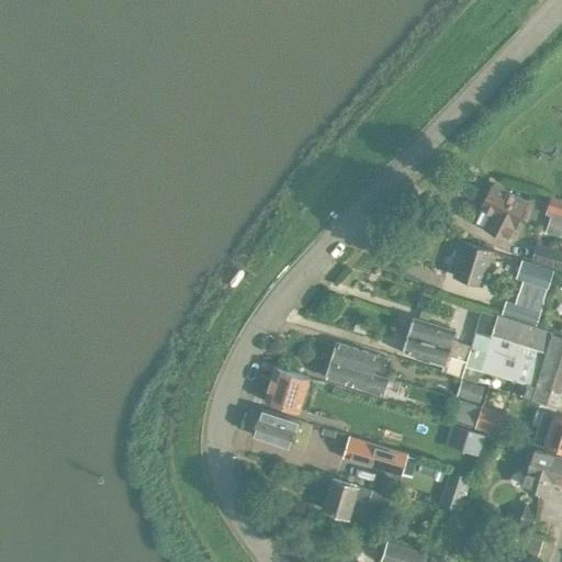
[(475,221),(490,228),(508,238),(515,226),(515,225),(527,201),(494,183),(475,221)]
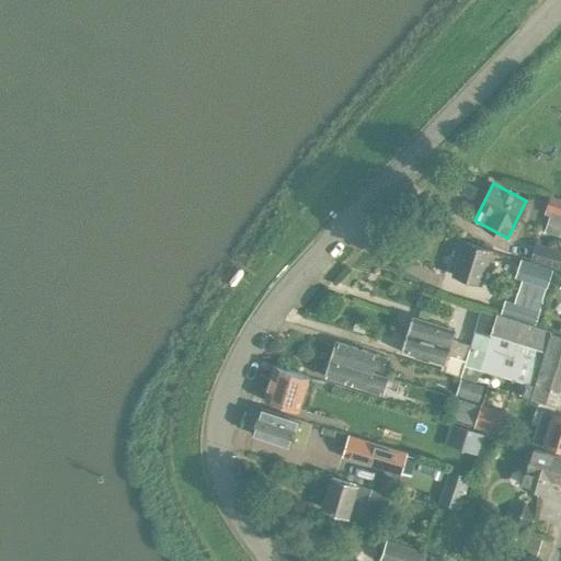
[(560,198),(550,196),(546,209),(552,212),(550,217),(560,219),(560,198)]
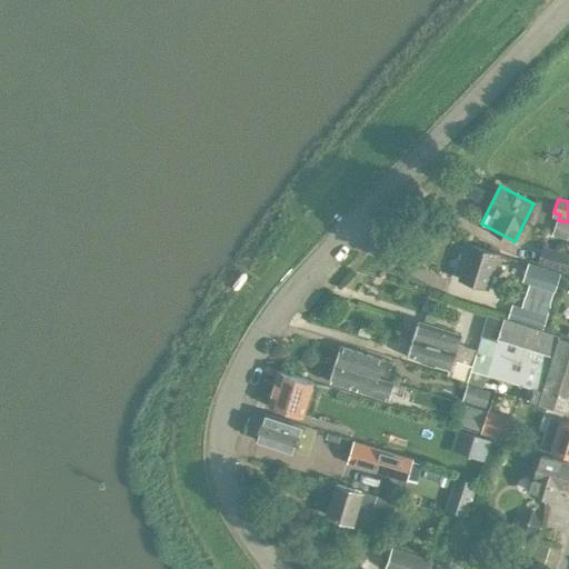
[(497,262),(499,253),(470,243),(459,278),(489,287),(493,270),(500,272),(502,265),(497,262)]
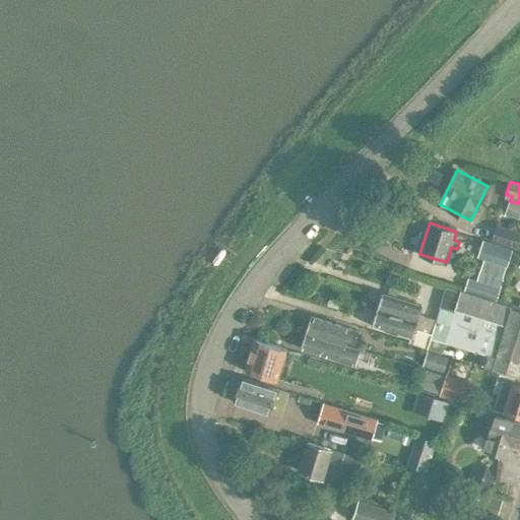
[(493,239),(498,241),(519,247),(519,232),(497,225),(493,239)]
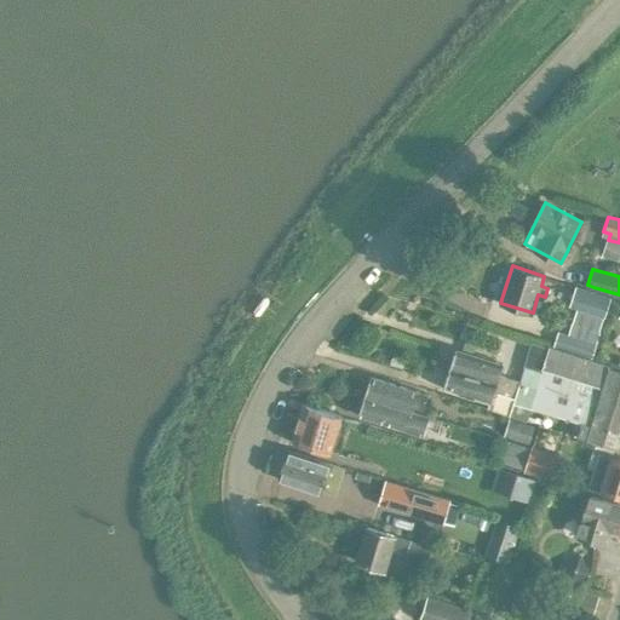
[(569,306),(604,317),(612,297),(575,286),(569,306)]
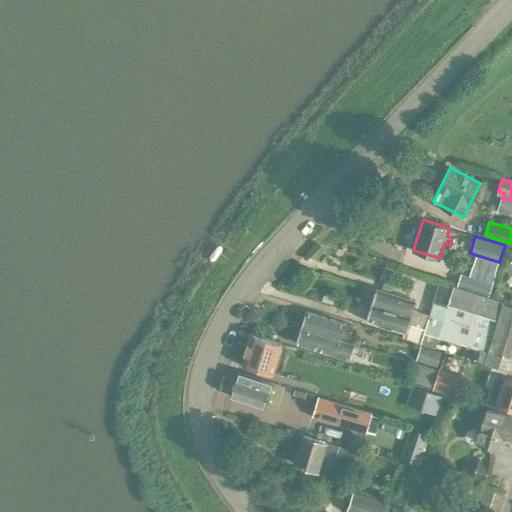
[(457,285),(466,288),(489,295),(493,284),(496,273),(472,266),(469,275),(461,273),(457,285)]
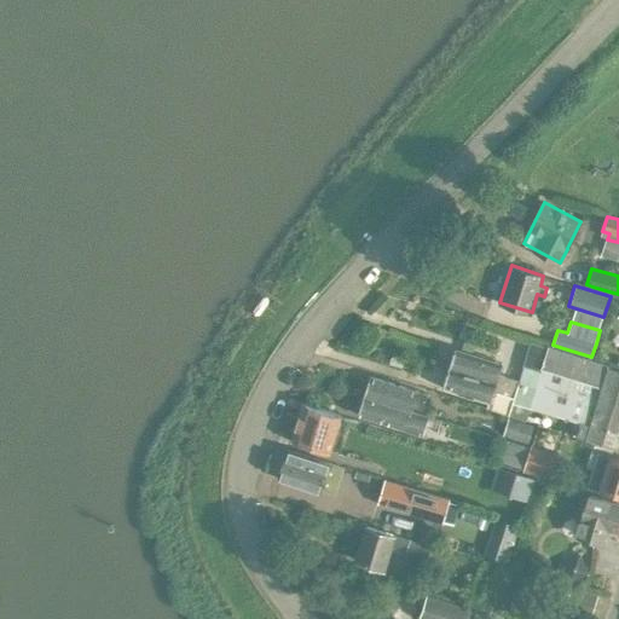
[(501,345),(504,333),(493,330),(490,341),(501,345)]
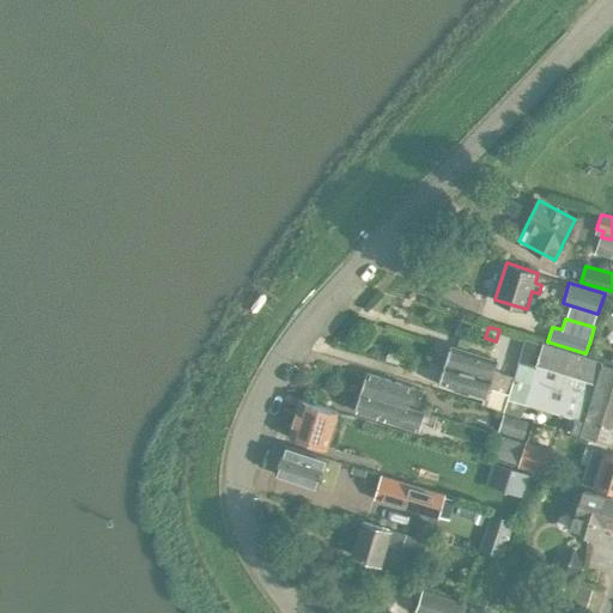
[(530,384),(525,402),(576,418),(572,432),(601,442),(612,445),(612,442),(612,353),(611,360),(604,358),(602,360),(544,341),(535,368),(530,384)]
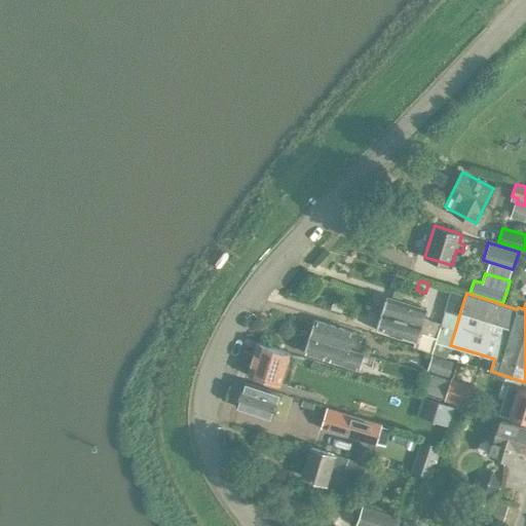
[(429,328),(431,321),(423,317),(426,308),(387,296),(382,310),(390,313),(390,315),(429,328)]
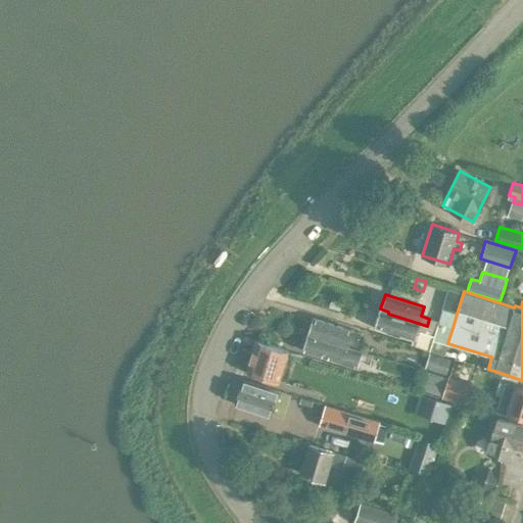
[(374,327),(413,339),(411,344),(444,355),(447,343),(453,328),(457,314),(442,310),(439,322),(429,319),(427,326),(388,314),(388,312),(380,308),(374,327)]
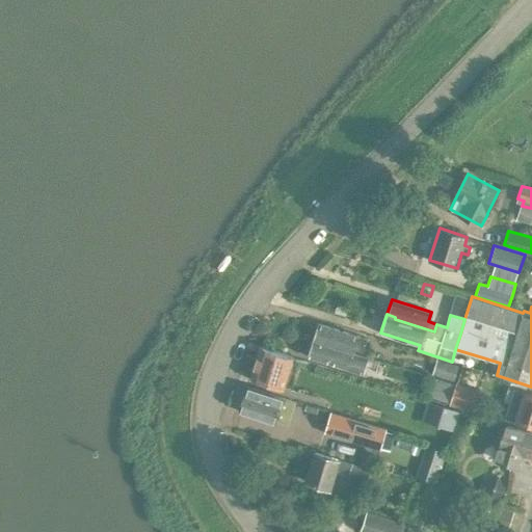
[(313,340),(369,357),(369,356),(354,351),(354,349),(364,352),(368,339),(318,323),(313,340)]
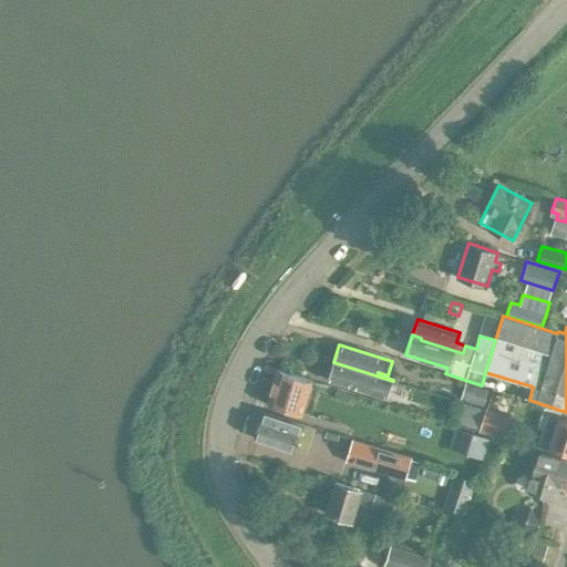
[(328,379),(380,395),(388,398),(393,381),(333,362),(328,379)]
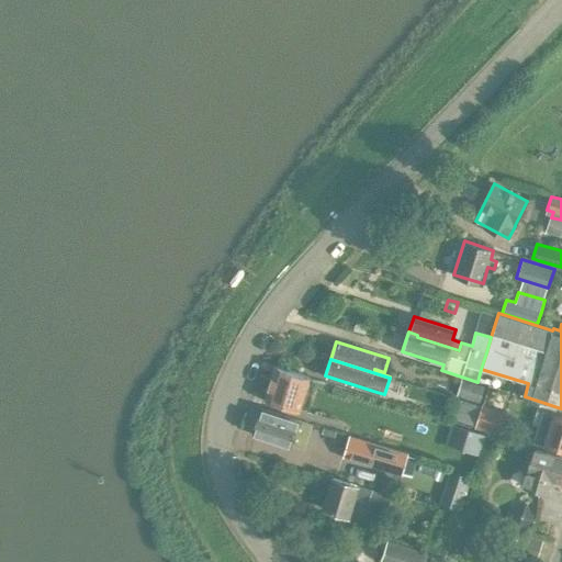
[(300,411),(302,404),(306,405),(304,412),(327,418),(329,412),(312,407),(316,390),(314,389),(315,382),(308,380),(310,377),(277,366),(266,400),(300,411)]
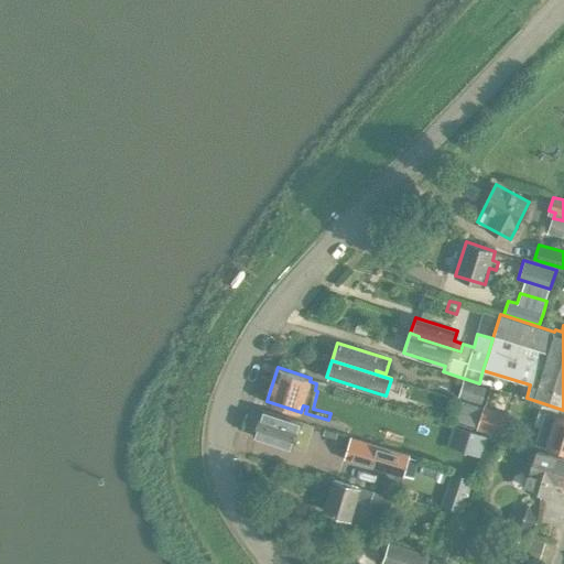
[(458,397),(481,403),(486,387),(463,380),(458,397)]
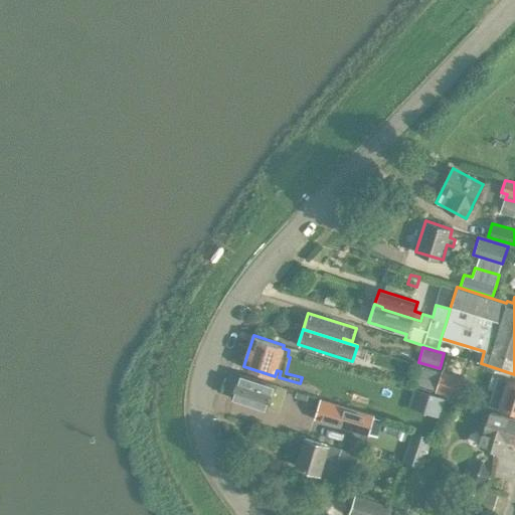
[(441,371),(419,364),(413,383),(435,390),(441,371)]
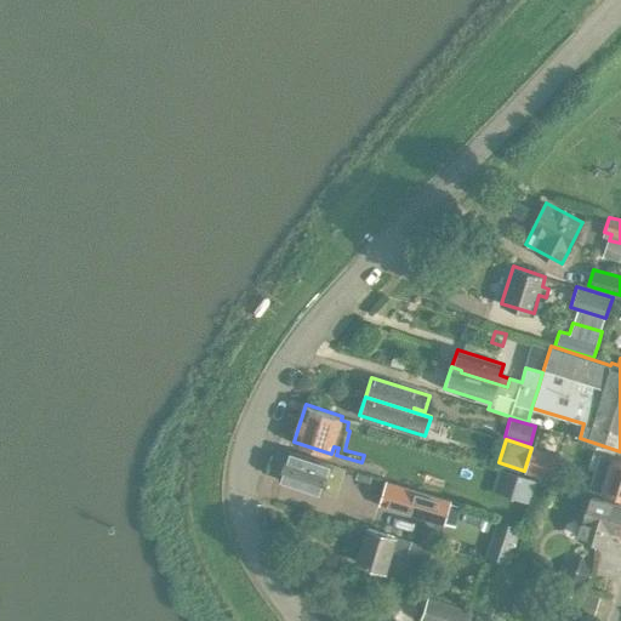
[(560,455),(533,446),(524,472),(553,482),(560,455)]
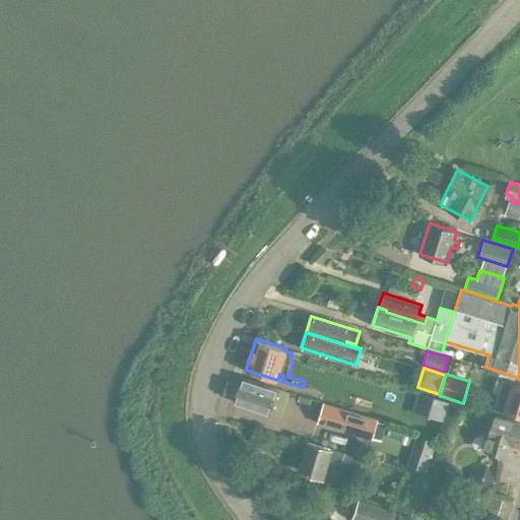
[(243,378),(235,401),(270,411),(281,415),(289,392),(284,391),(277,388),(243,378)]
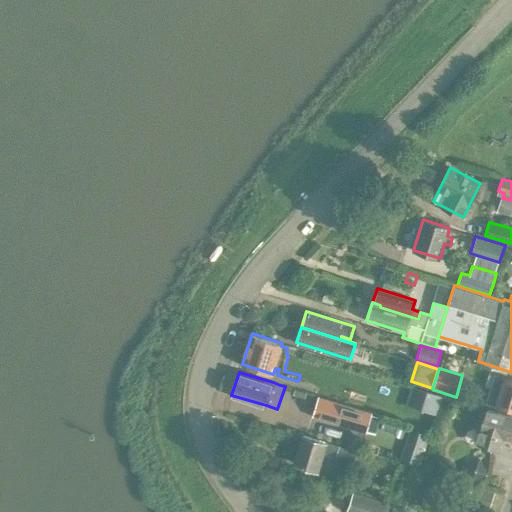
[(490,388),(485,402),(496,406),(511,411),(511,378),(505,377),(494,374),(490,388)]
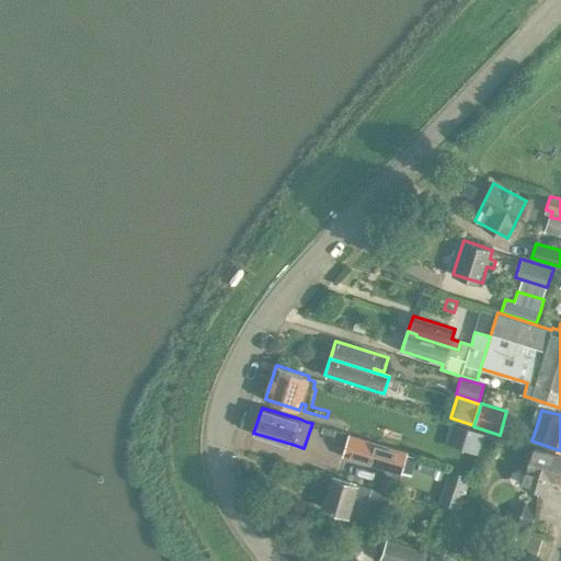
[(351,435),(344,456),(386,469),(392,471),(399,449),(351,435)]
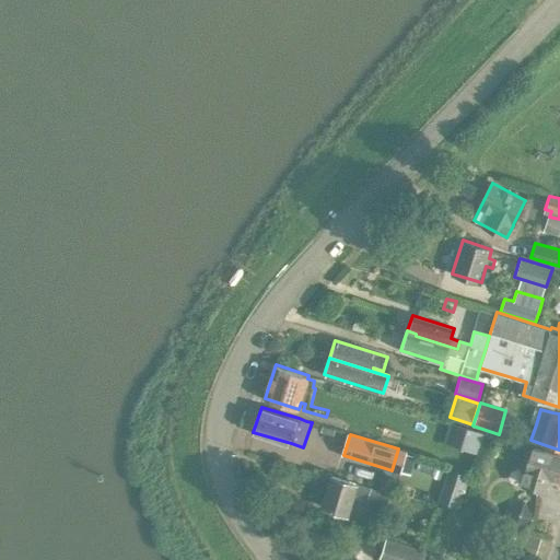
[(559,456),(533,448),(526,471),(522,485),(539,490),(543,477),(558,482),(559,475),(559,456)]
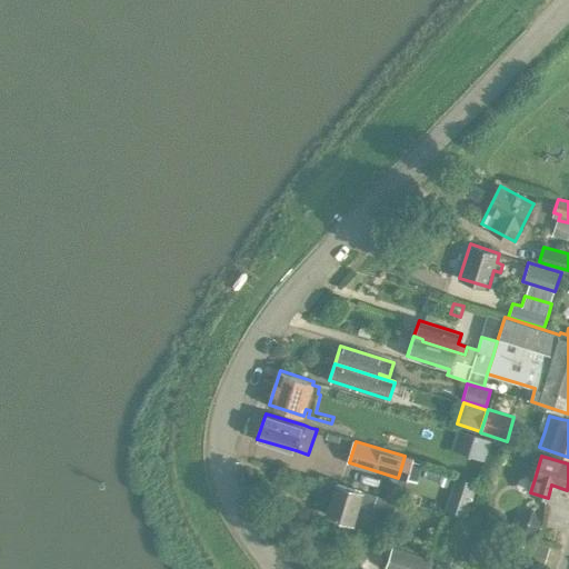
[(353,523),(359,505),(372,509),(371,510),(392,517),(398,501),(365,491),(363,492),(337,483),(327,515),(353,523)]
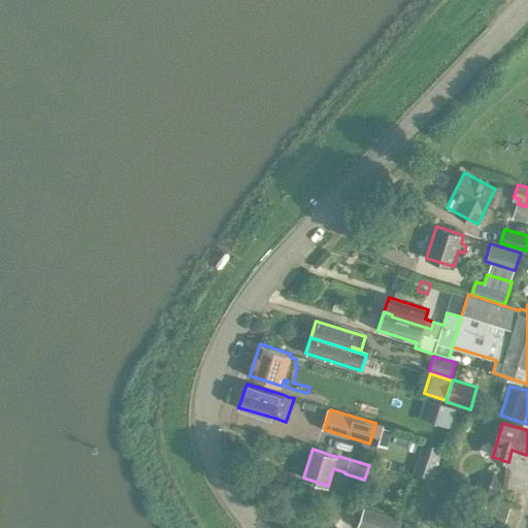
[(494,471),(477,480),(486,497),(503,488),(494,471)]
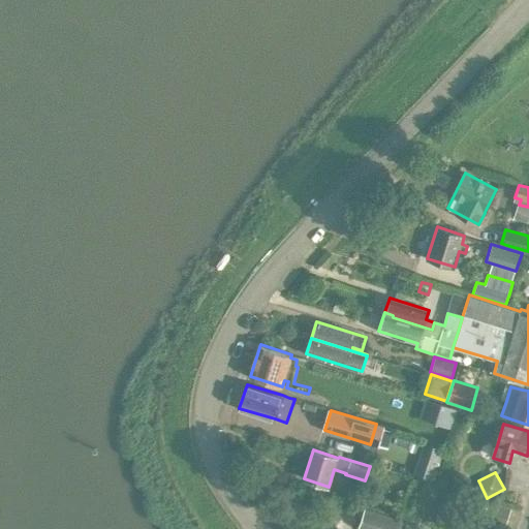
[(484,517),(505,524),(510,510),(488,503),(484,517)]
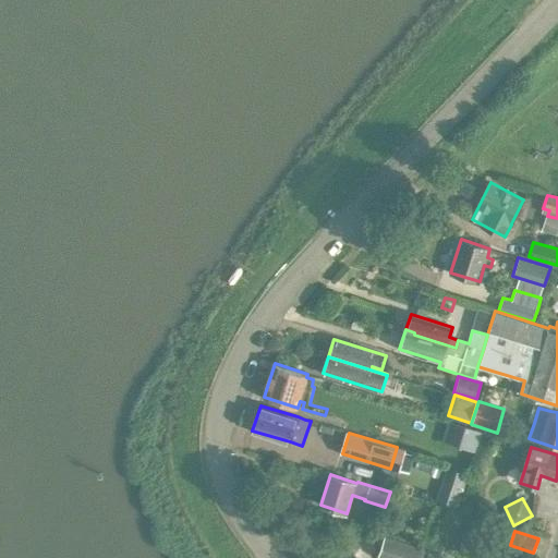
[(420,557),(423,548),(386,536),(378,557),(381,557),(420,557)]
